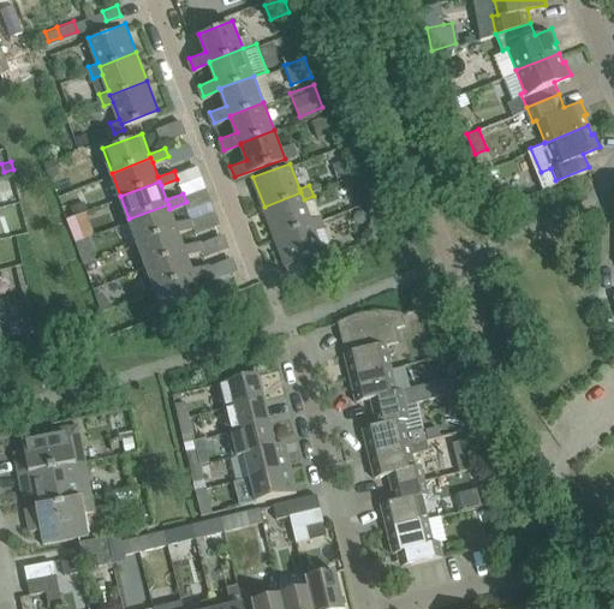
[(499,187),(490,191),(496,204),(511,198),(507,190),(499,187)]
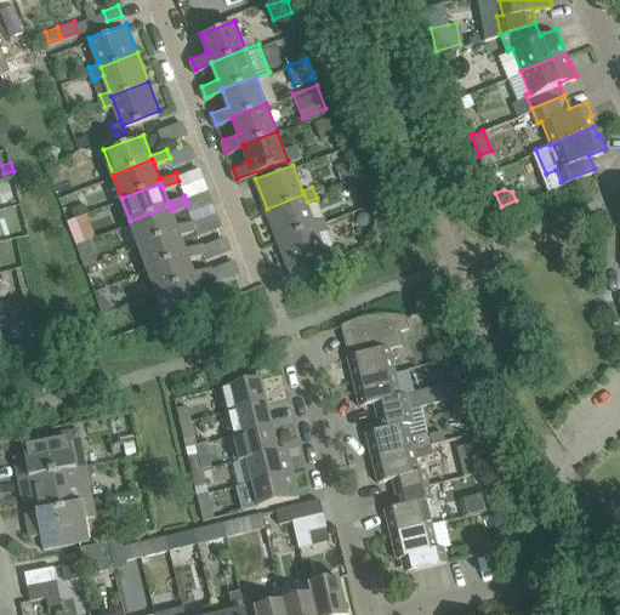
[(267,209),(278,237),(314,222),(318,231),(328,227),(323,215),(313,218),(307,201),(303,194),(267,209)]
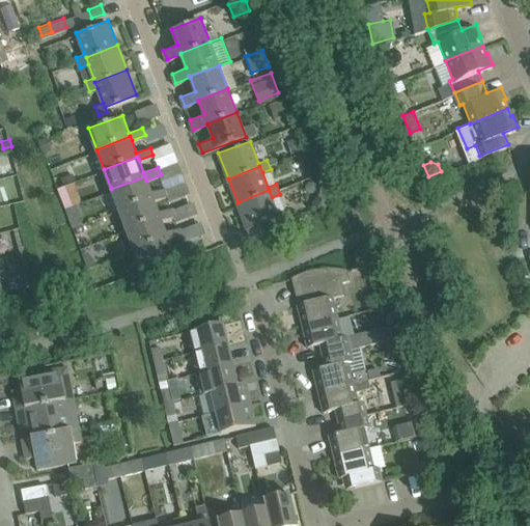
[(111,189),(118,209),(152,196),(154,200),(168,194),(165,187),(150,192),(146,181),(145,176),(111,189)]
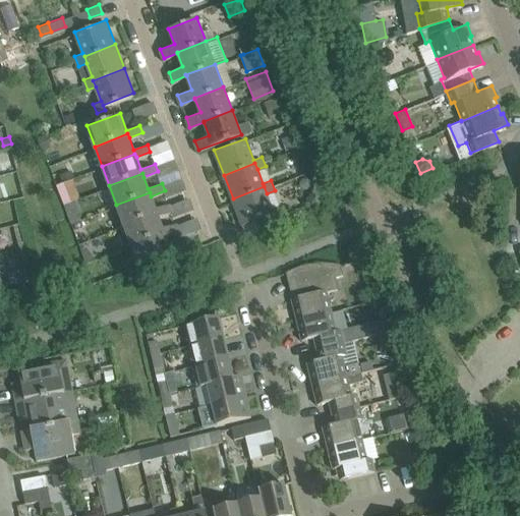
[(264,186),(233,198),(242,223),(258,217),(261,223),(284,214),(280,204),(272,207),(267,193),(264,186)]
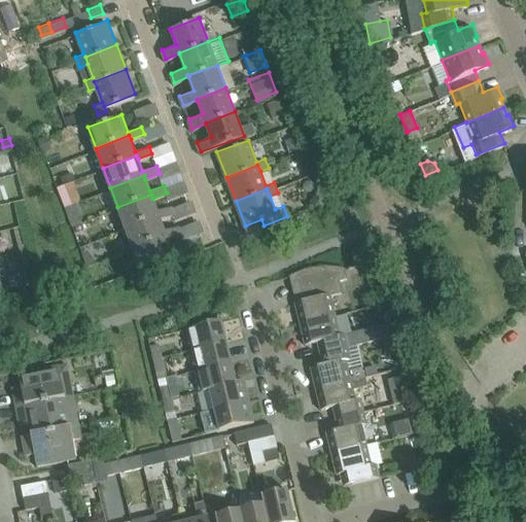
[(117,207),(126,227),(159,214),(160,218),(174,213),(171,205),(156,210),(152,199),(151,195),(117,207)]
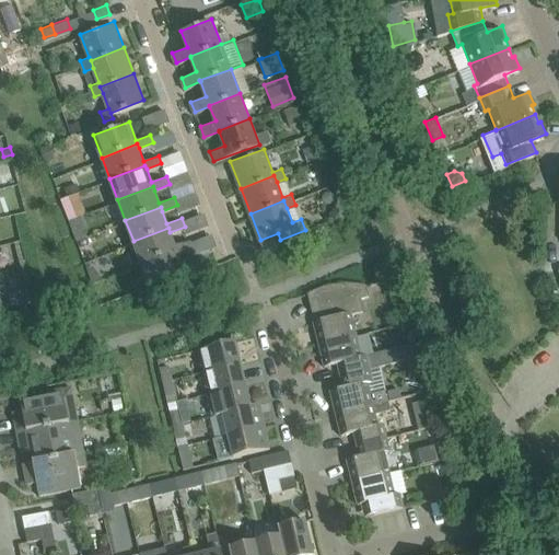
[(134,241),(141,262),(176,249),(177,253),(193,247),(189,239),(175,244),(170,232),(169,228),(134,241)]
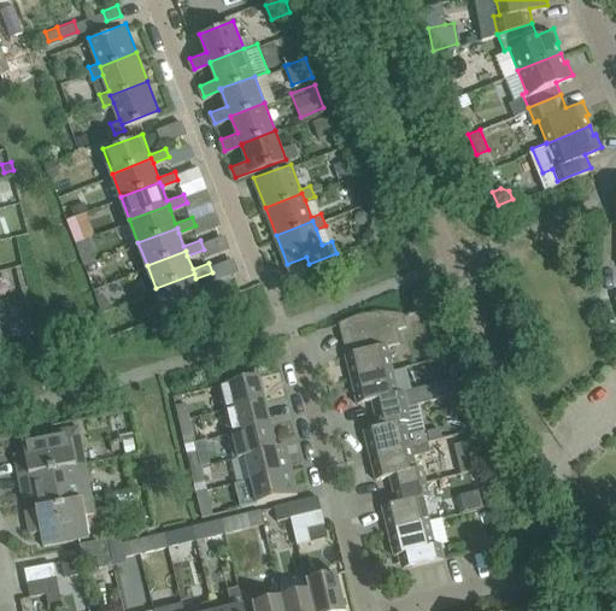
[(194,274),(156,288),(164,312),(199,299),(200,303),(221,295),(218,286),(201,293),(195,278),(194,274)]
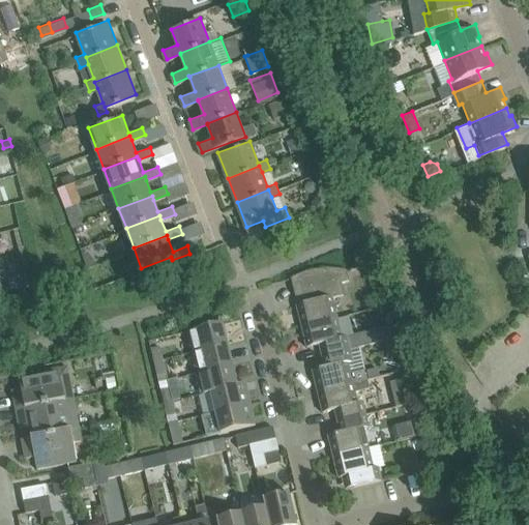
[(297,301),(302,323),(335,316),(330,295),(345,291),(342,280),(349,278),(346,267),(344,266),(338,265),(332,265),(326,265),(321,265),(318,266),(315,266),(310,267),(304,269),(299,271),(291,274),(292,276),(294,276),(296,287),(294,288),(294,289),(297,288),(298,294),(296,295),(297,301)]
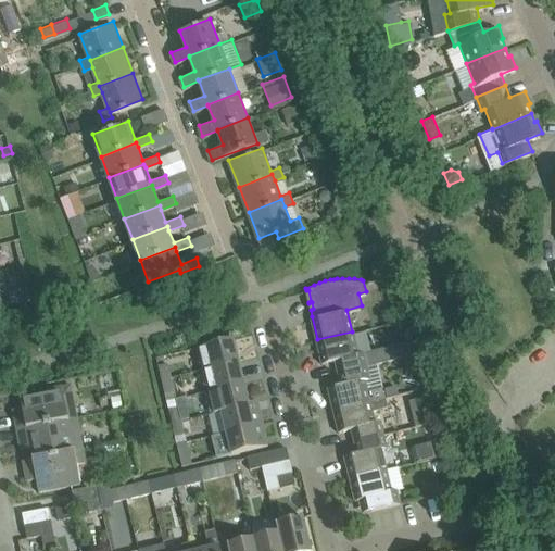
[(336,358),(338,371),(364,364),(364,363),(361,350),(356,351),(352,332),(317,339),(323,361),(336,358)]
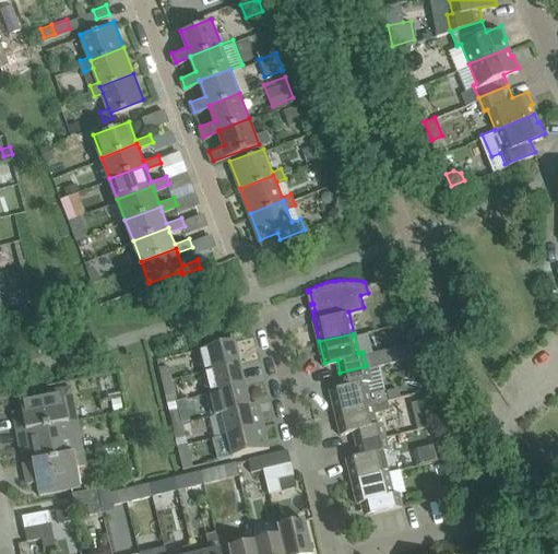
[(198,346),(203,370),(240,361),(234,338),(198,346)]
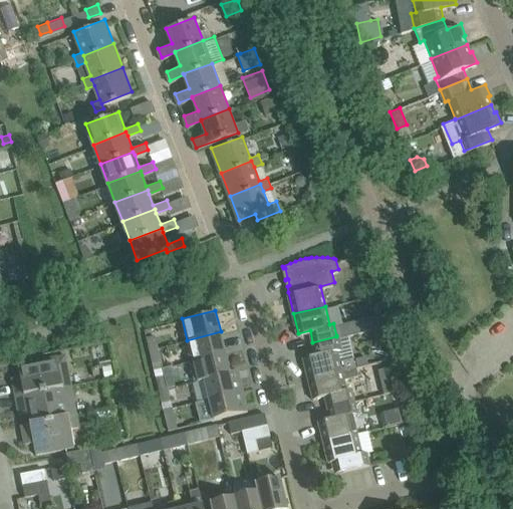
[(187,340),(192,360),(225,351),(221,331),(187,340)]
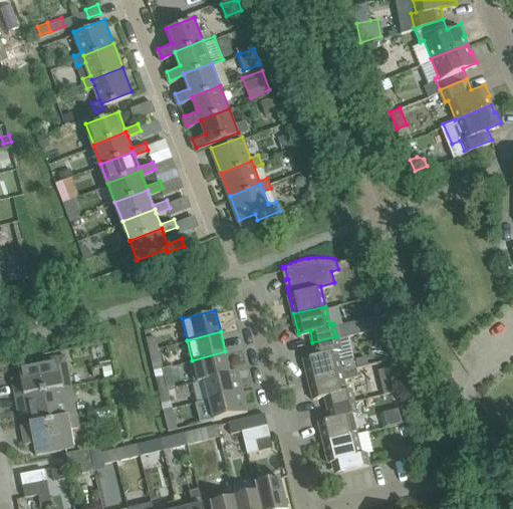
[(303,355),(308,376),(356,365),(348,332),(336,335),(336,336),(312,342),(315,352),(303,355)]
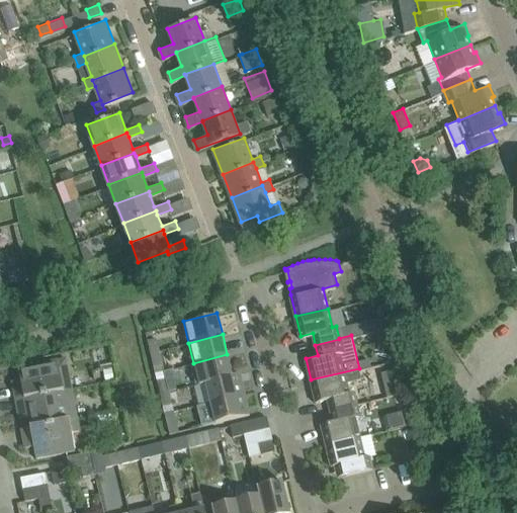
[(149,340),(151,352),(161,349),(158,338),(149,340)]
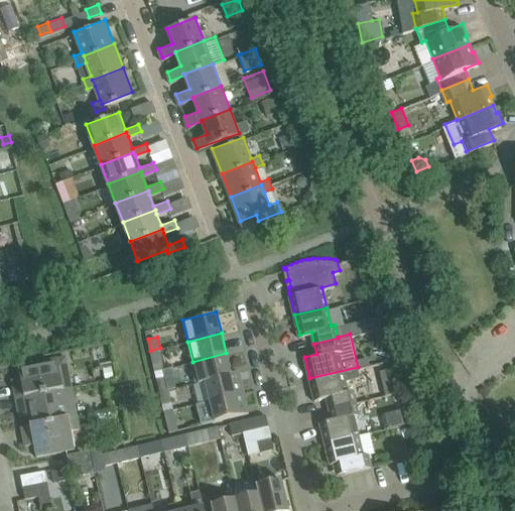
[(150,351),(155,371),(165,368),(160,348),(150,351)]
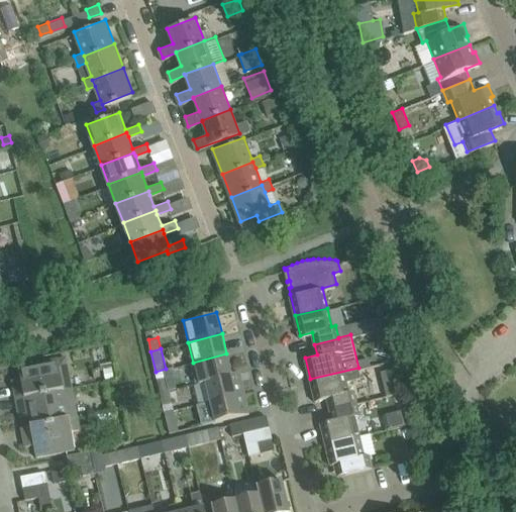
[(198,382),(204,380),(204,379),(231,373),(231,372),(226,353),(193,363),(198,382)]
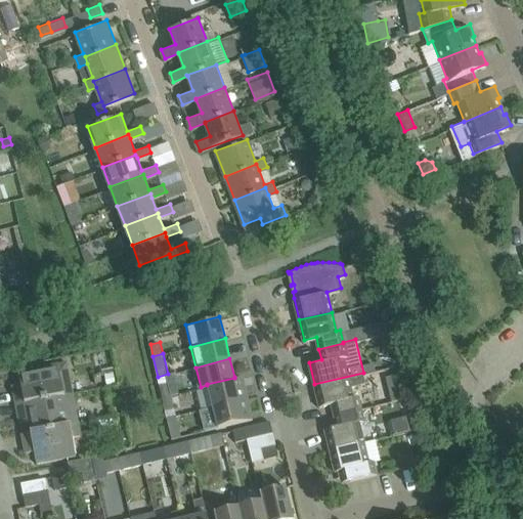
[(12,382),(16,402),(73,391),(67,359),(18,369),(20,381),(12,382)]
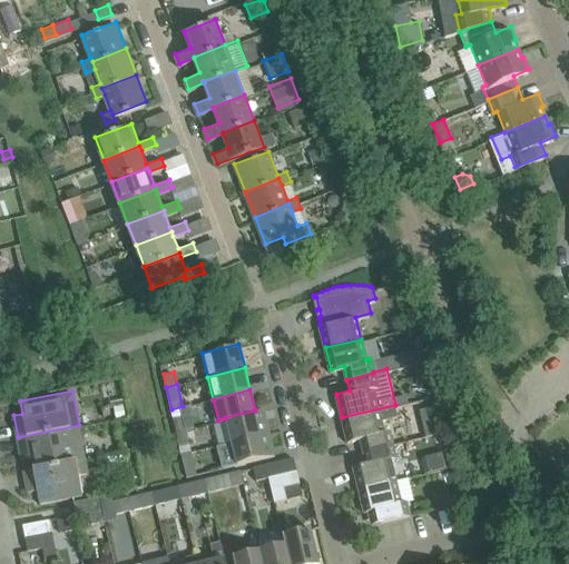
[(121,401),(114,403),(116,414),(124,412),(121,401)]
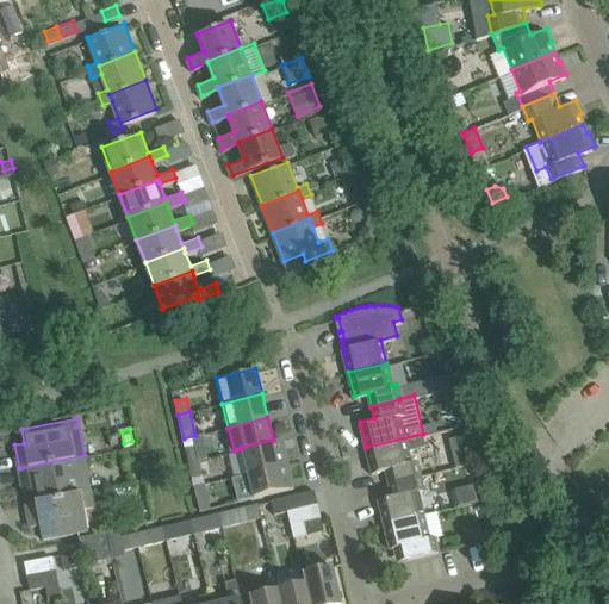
[(467,430),(451,434),(454,448),(471,444),(467,430)]
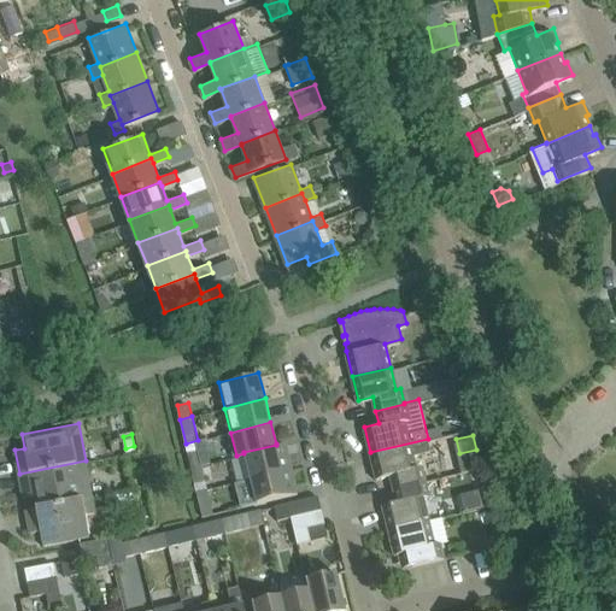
[(391,473),(394,487),(423,480),(420,464),(416,465),(412,452),(430,447),(428,439),(370,452),(376,476),(391,473)]
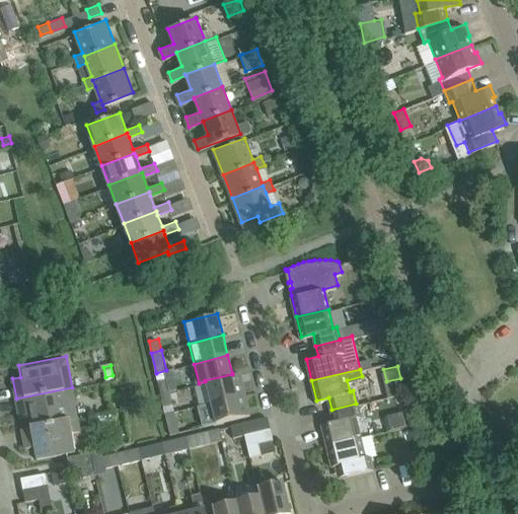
[(156,373),(161,392),(171,390),(166,370),(156,373)]
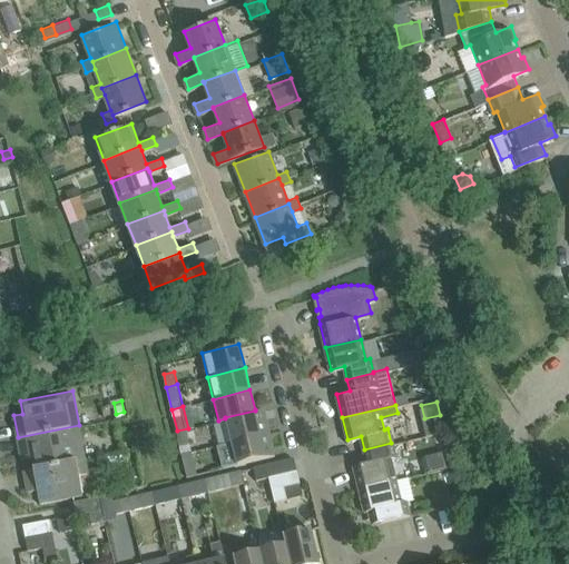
[(225,418),(231,441),(270,432),(264,406),(255,409),(255,411),(225,417),(225,418)]
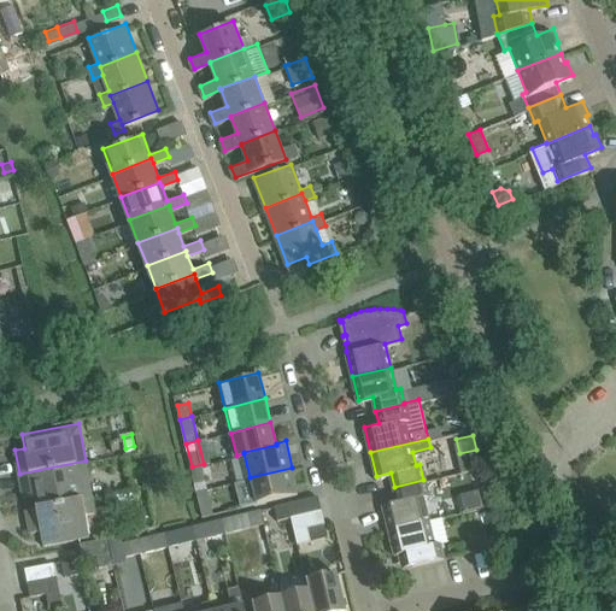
[(25,507),(25,509),(83,498),(80,479),(89,476),(86,460),(19,474),(23,495),(37,492),(40,505),(25,507)]
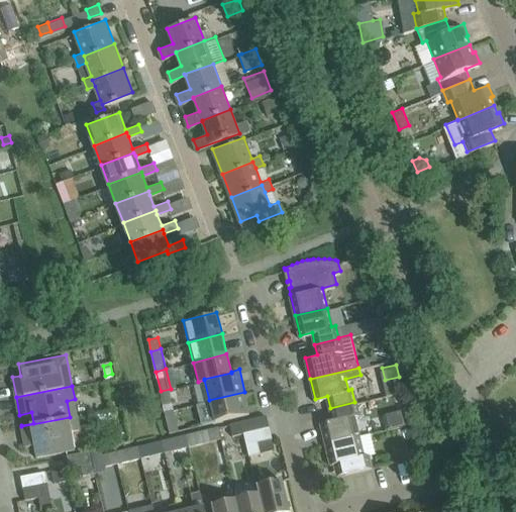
[(171,389),(161,391),(164,404),(174,402),(171,389)]
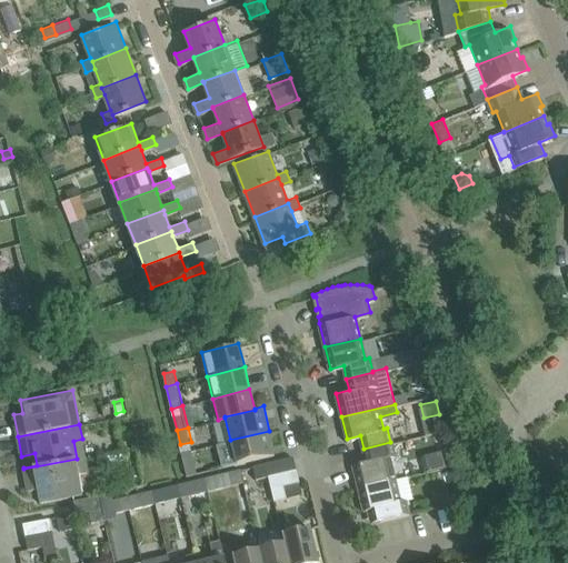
[(269,431),(230,440),(236,461),(275,452),(269,431)]
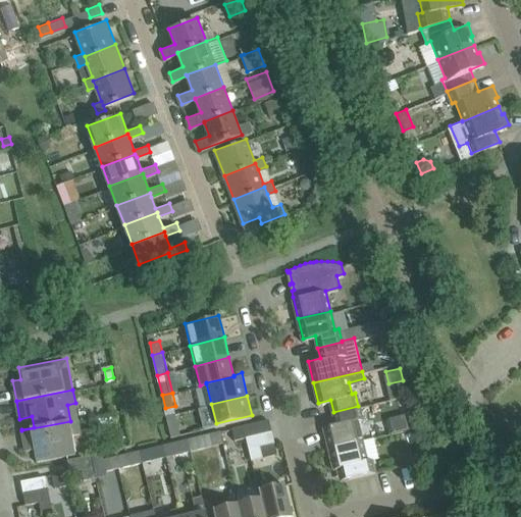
[(323,425),(328,447),(362,440),(358,419),(361,418),(358,406),(333,412),(335,422),(323,425)]
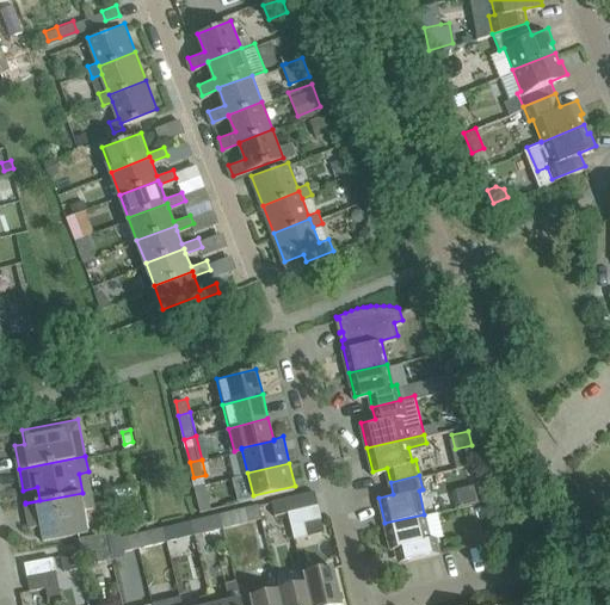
[(478,481),(455,487),(460,505),(482,499),(478,481)]
